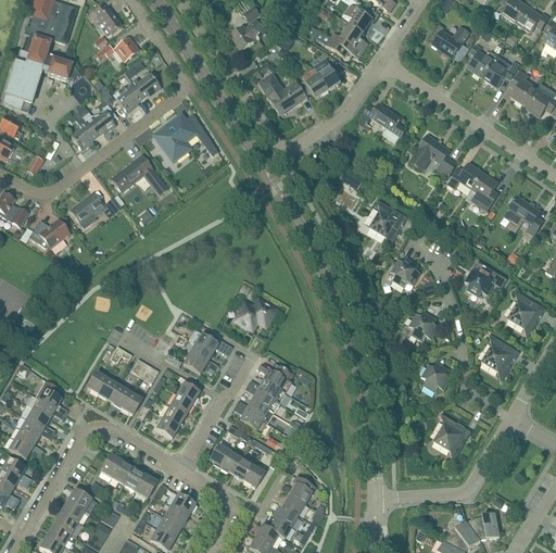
[(64,44),(73,19),(76,9),(53,1),(53,0),(34,0),(29,14),(33,15),(28,26),(26,25),(23,34),(28,35),(23,50),(20,49),(16,62),(14,61),(3,95),(4,96),(3,101),(14,109),(27,113),(32,99),(41,67),(48,70),(46,75),(65,82),(65,80),(73,83),(80,77),(73,66),(51,60),(50,61),(45,59),(51,39),(64,44)]
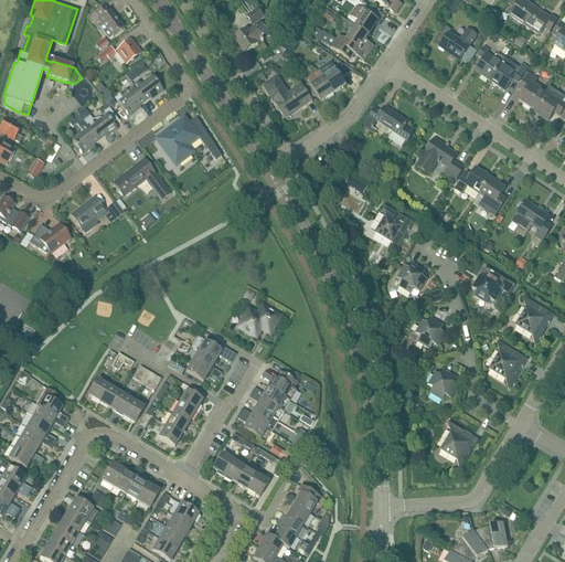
[(379,0),(385,4),(394,11),(401,1),(400,0),(379,0)]
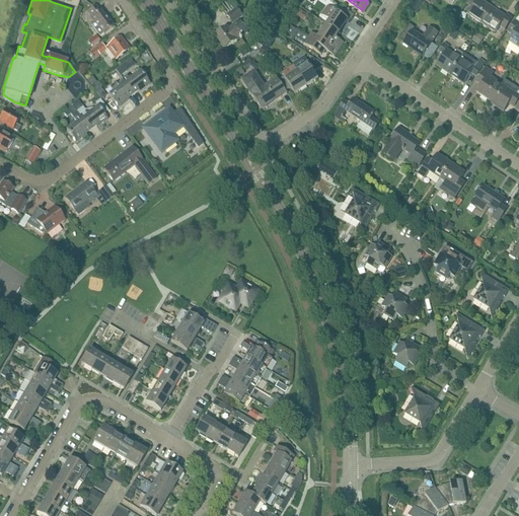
[(480,21),(492,6),(483,0),(468,0),(467,2),(472,6),(467,12),(480,21)]
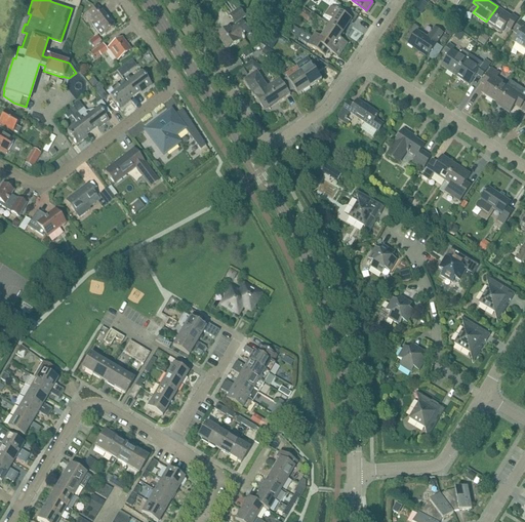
[(99,8),(96,4),(88,10),(91,14),(90,15),(94,21),(95,18),(105,31),(113,25),(101,8),(99,8)]
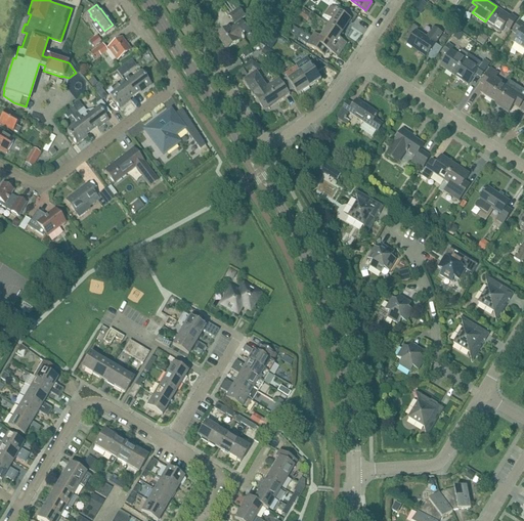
[(341,10),(332,4),(325,12),(333,17),(330,22),(341,30),(349,16),(353,19),(358,13),(345,4),(341,10)]
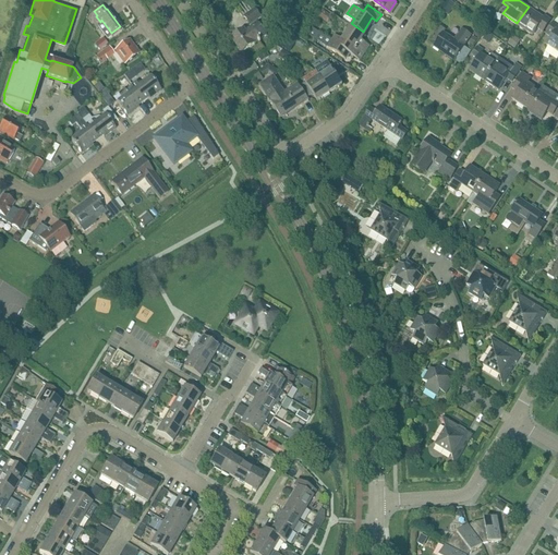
[(262,15),(266,12),(258,7),(256,8),(255,5),(252,9),(243,14),(251,24),(245,28),(244,27),(240,29),(237,33),(237,32),(234,32),(232,34),(232,35),(231,36),(242,50),(251,44),(254,41),(258,38),(258,39),(259,38),(259,37),(266,33),(256,20),(262,15)]
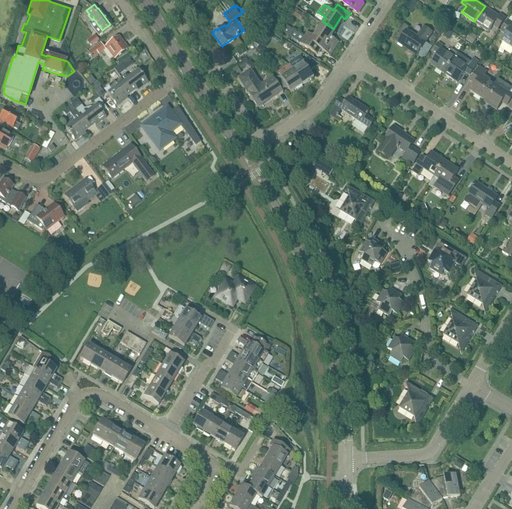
[(498,15),(485,6),(474,21),(488,30),(492,24),(498,27),(505,16),(500,13),(498,15)]
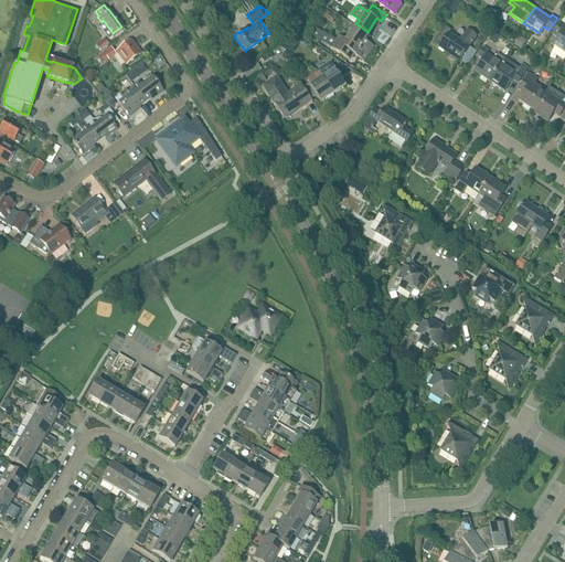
[(292,20),(295,17),(288,11),(285,14),(292,20)]
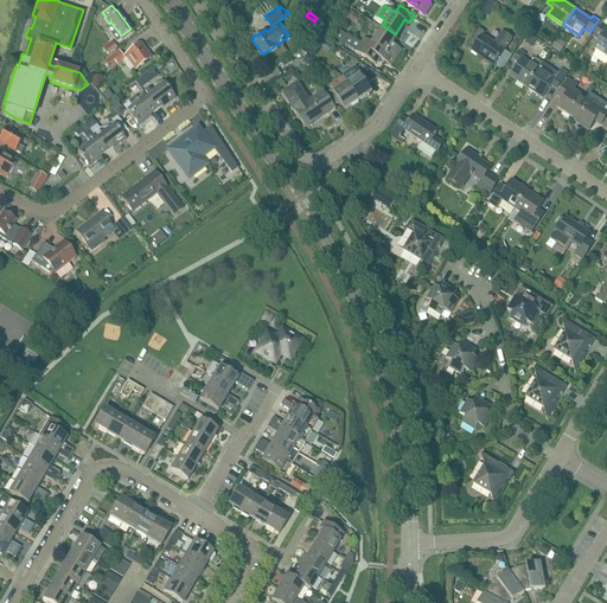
[(606,59),(606,29),(606,27),(606,24),(602,21),(596,32),(594,34),(600,38),(594,46),(596,49),(595,51),(606,59)]
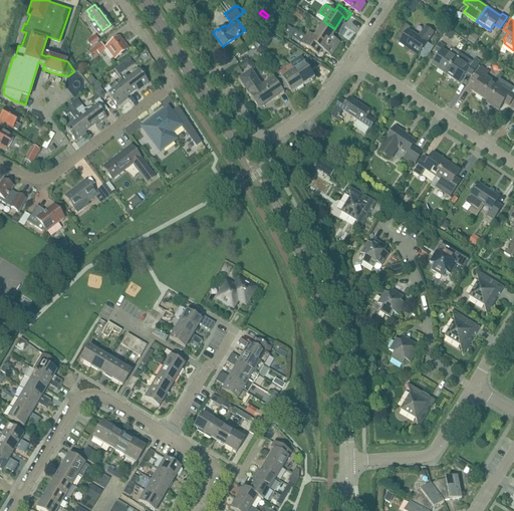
[(286,25),(276,19),(274,24),(289,33),(297,38),(301,32),(293,27),(287,23),(286,25)]
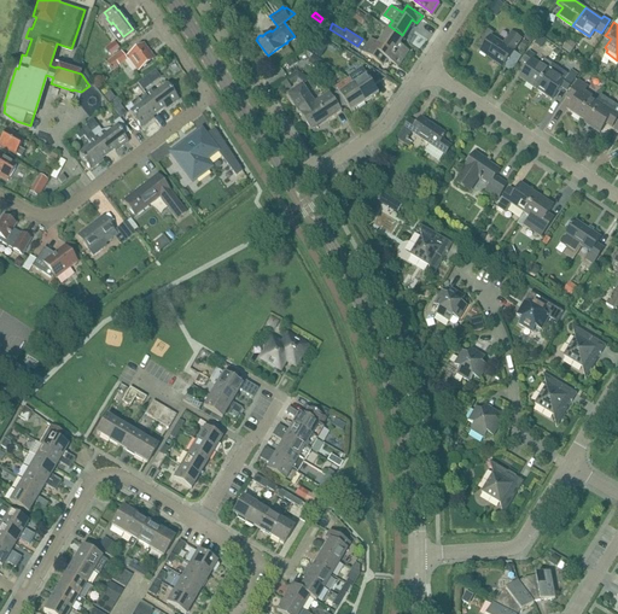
[(397,63),(408,47),(398,40),(402,35),(389,25),(378,41),(378,42),(395,53),(391,59),(397,63)]
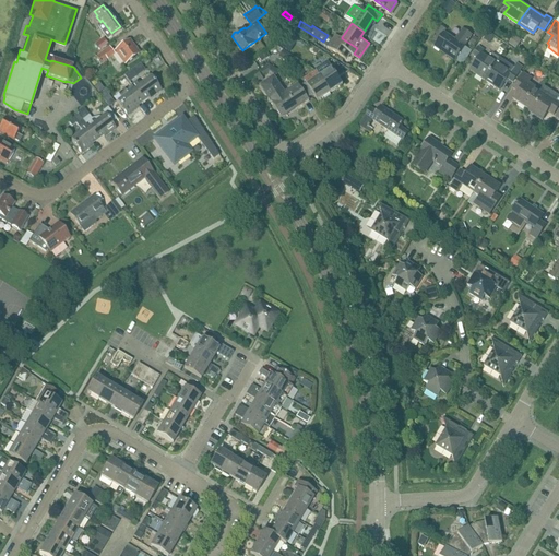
[(454,38),(444,31),(445,28),(440,24),(430,38),(436,43),(435,45),(455,59),(461,49),(473,33),(463,26),(454,38)]
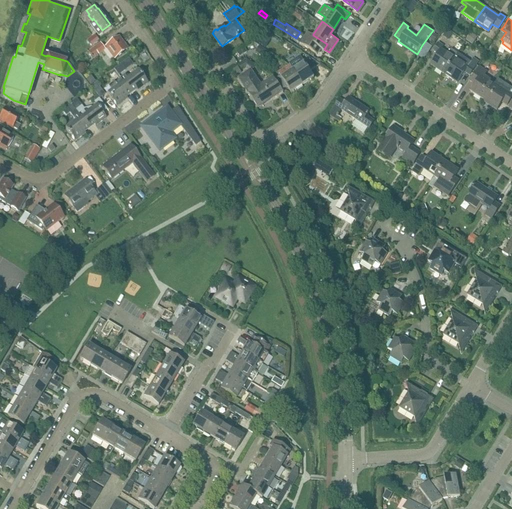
[(327,44),(313,35),(313,34),(307,30),(304,35),(300,32),(296,38),(316,52),(320,46),(324,49),(327,44)]
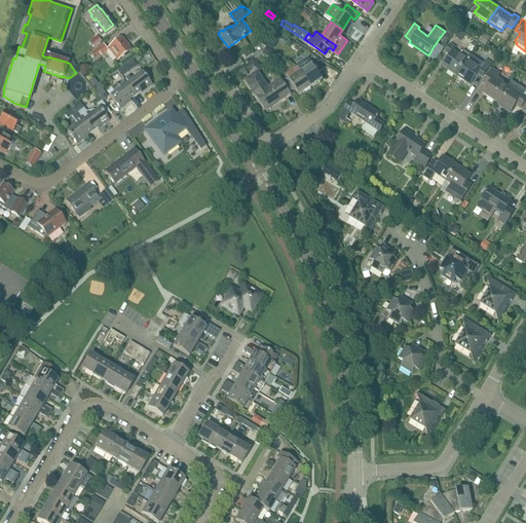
[(98,34),(90,39),(95,43),(101,38),(98,34)]
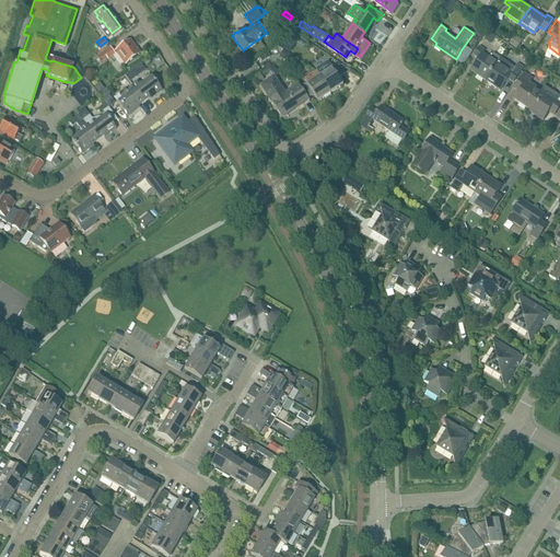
[(125,61),(130,57),(139,50),(129,37),(116,48),(125,61)]
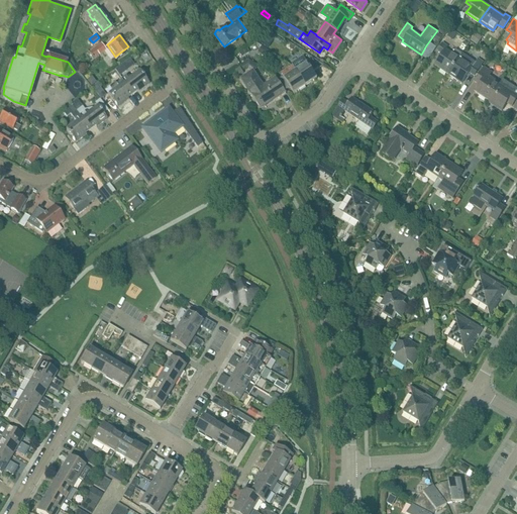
[(99,53),(106,47),(101,40),(89,49),(93,55),(98,50),(99,53)]
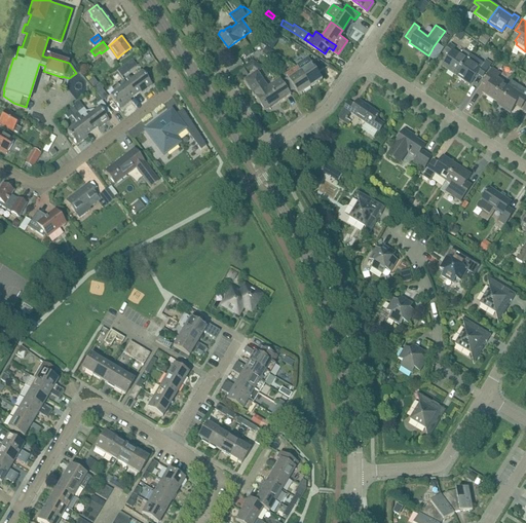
[(460,53),(453,48),(455,45),(450,41),(445,49),(450,53),(443,65),(456,73),(470,52),(463,48),(460,53)]
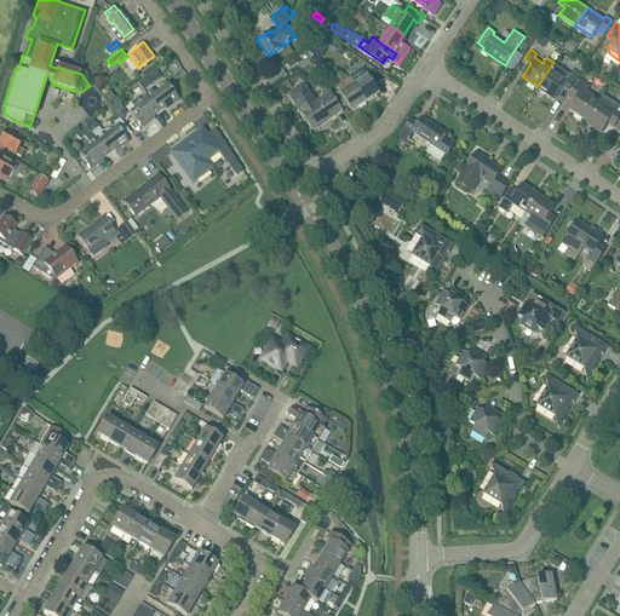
[(570,73),(555,62),(554,62),(538,86),(554,97),(563,85),(569,88),(579,73),(573,68),(570,73)]
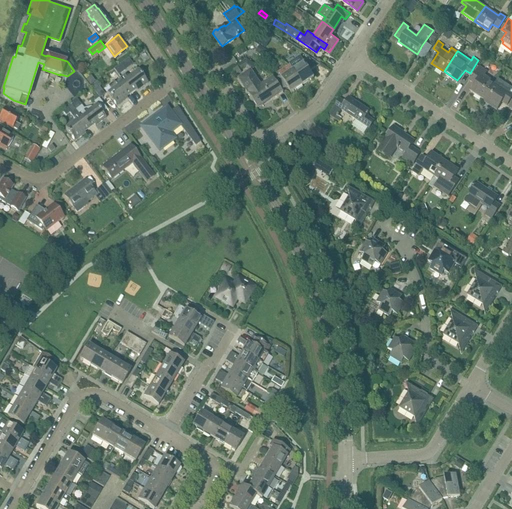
[(293,68),(302,83),(314,75),(310,69),(315,65),(312,60),(310,57),(310,56),(303,60),(300,55),(289,62),(289,63),(291,66),(293,68)]
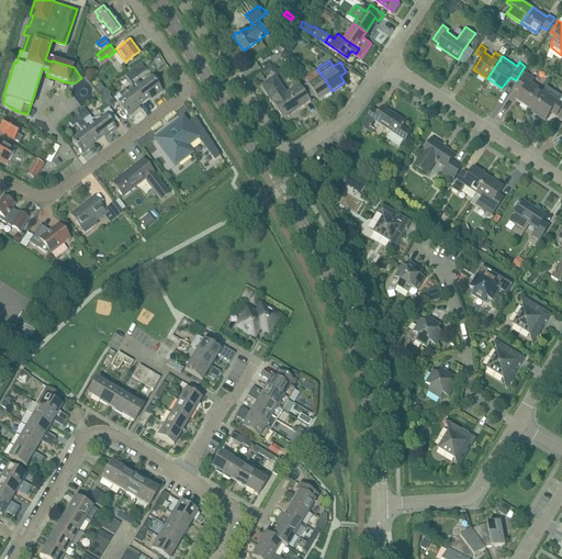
[(531,108),(542,91),(538,88),(539,86),(532,81),(536,76),(527,70),(516,87),(521,90),(516,98),(531,108)]
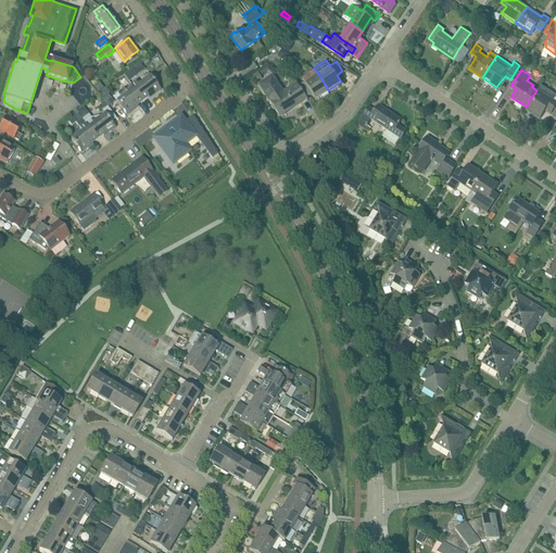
[(161,87),(150,73),(139,82),(136,77),(129,82),(141,97),(147,92),(149,96),(161,87)]
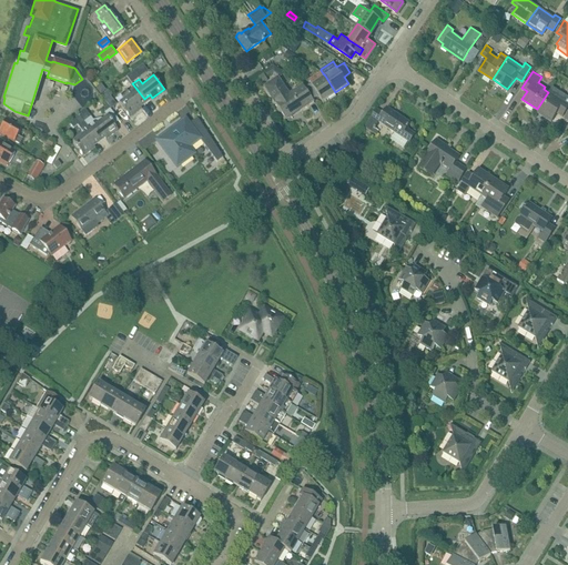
[(290,91),(279,74),(264,83),(270,92),(272,91),(276,99),(275,100),(286,117),(314,99),(313,97),(305,84),(303,82),(290,91)]
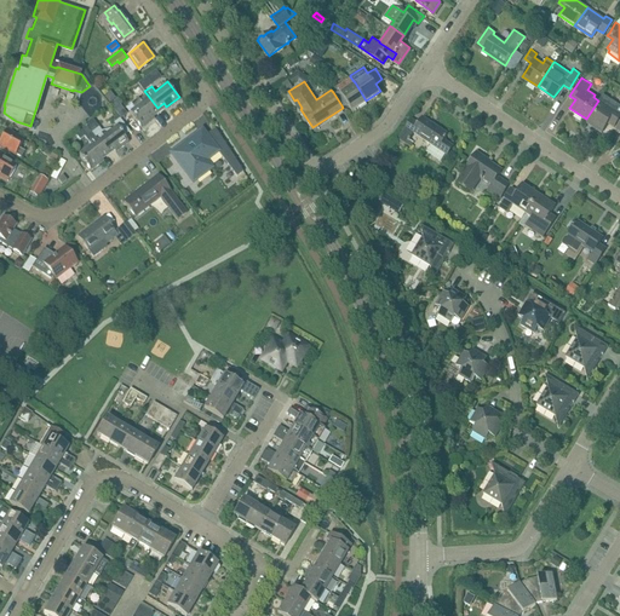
[(339,88),(333,92),(342,105),(348,102),(352,109),(366,101),(355,82),(342,91),(339,88)]
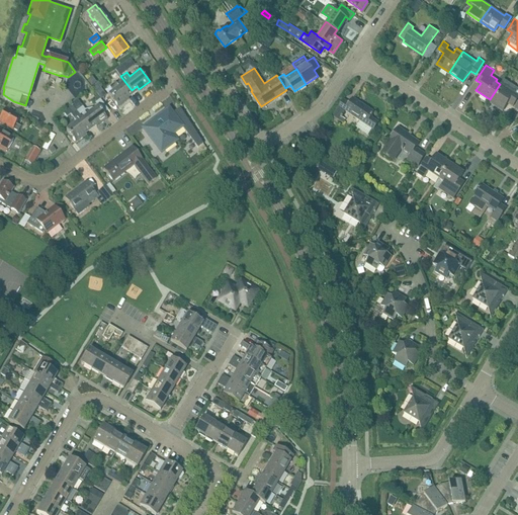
[(132,90),(120,76),(121,78),(116,82),(115,80),(109,85),(111,88),(108,91),(117,104),(128,97),(126,94),(132,90)]
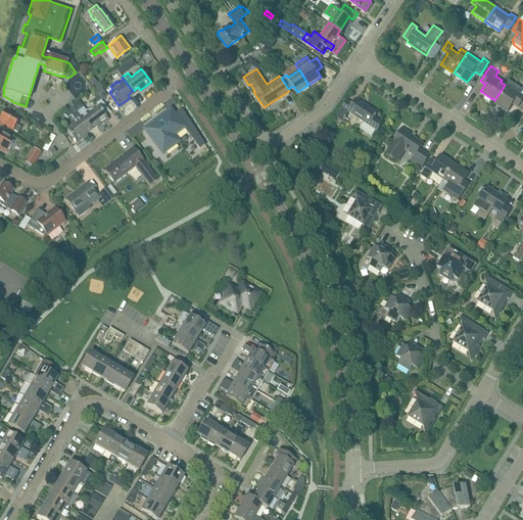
[(505,85),(494,100),(508,109),(513,102),(518,105),(522,97),(522,87),(509,78),(505,85)]
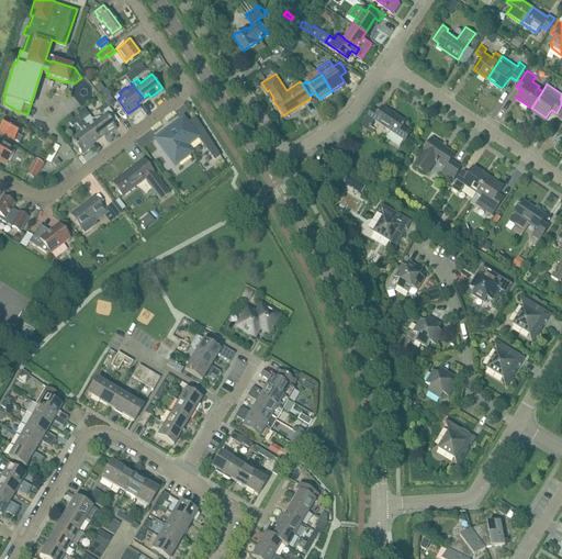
[(105,89),(100,93),(104,99),(110,94),(105,89)]
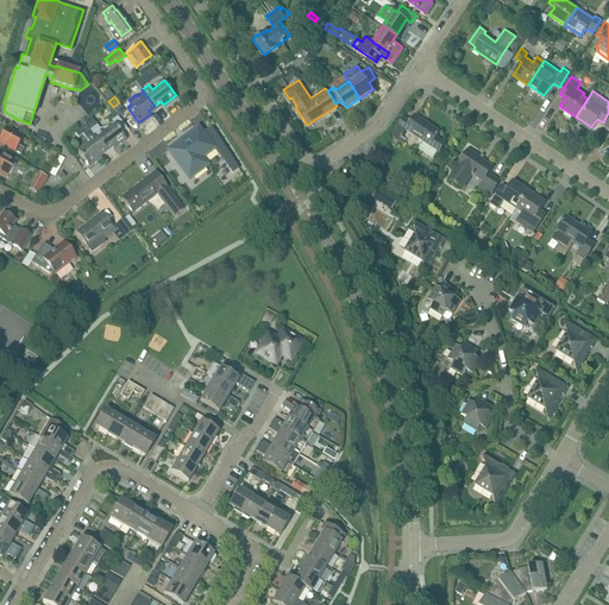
[(440,130),(415,112),(410,119),(405,114),(391,133),(399,138),(397,138),(403,143),(407,138),(401,134),(406,127),(439,150),(445,140),(435,136),(440,130)]
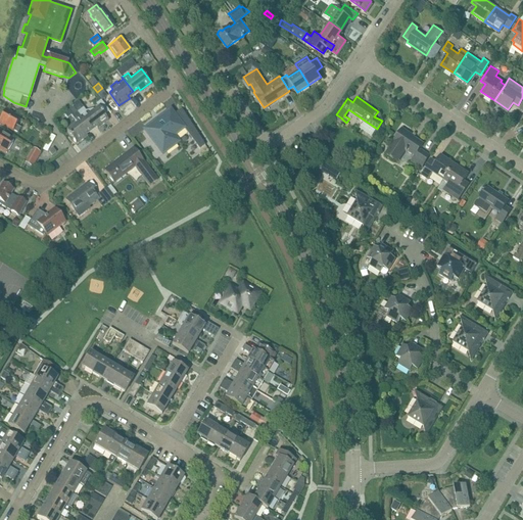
[(72,102),(73,103),(78,109),(90,127),(95,123),(97,126),(108,117),(104,113),(98,104),(93,108),(92,107),(85,108),(83,105),(81,106),(80,105),(82,103),(78,98),(72,102)]
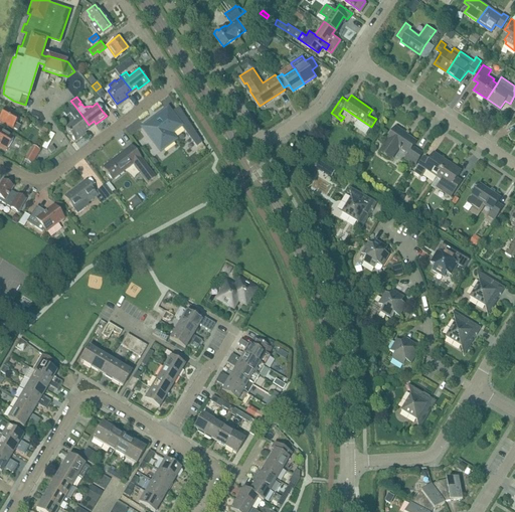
[(83,129),(89,125),(76,108),(71,102),(62,110),(65,114),(69,112),(73,117),(75,119),(65,126),(69,131),(74,139),(86,132),(83,129)]
